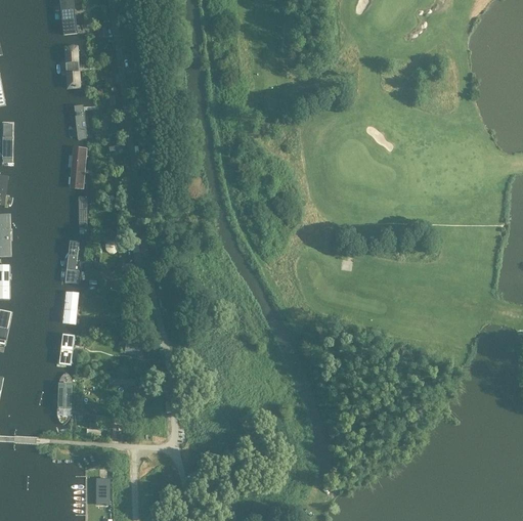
[(58,0),(62,36),(76,34),(73,0),(58,0)]
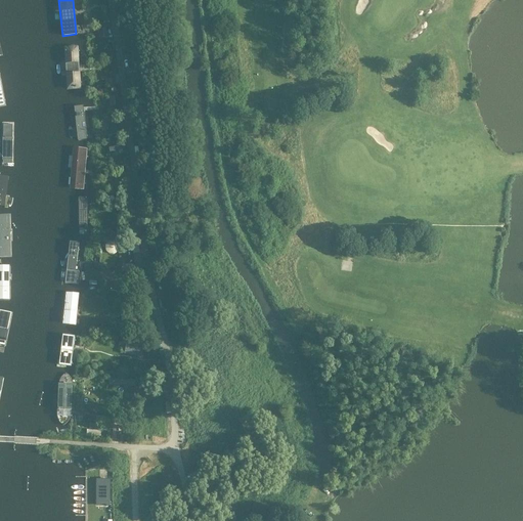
[(106,24),(98,25),(99,36),(107,35),(106,24)]
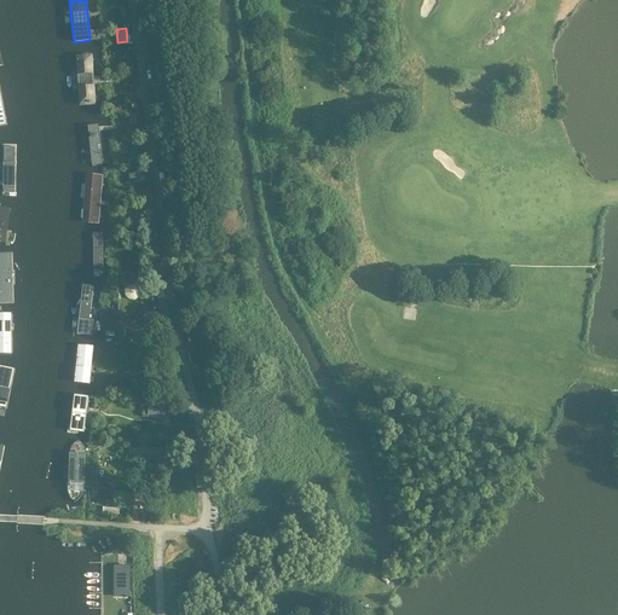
[(76,88),(78,104),(96,103),(93,52),(75,53),(76,69),(70,69),(71,88),(76,88)]
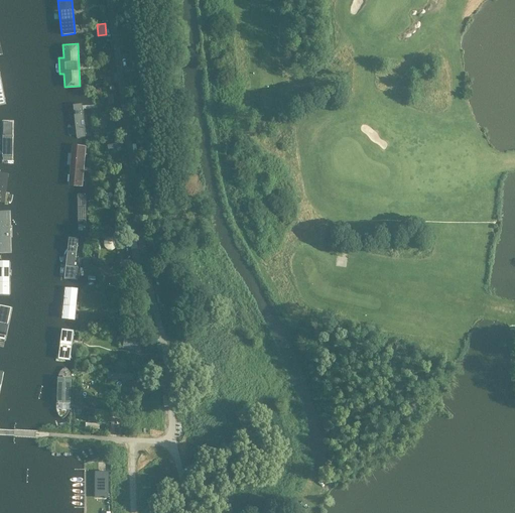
[(111,69),(103,69),(104,82),(112,82),(111,69)]
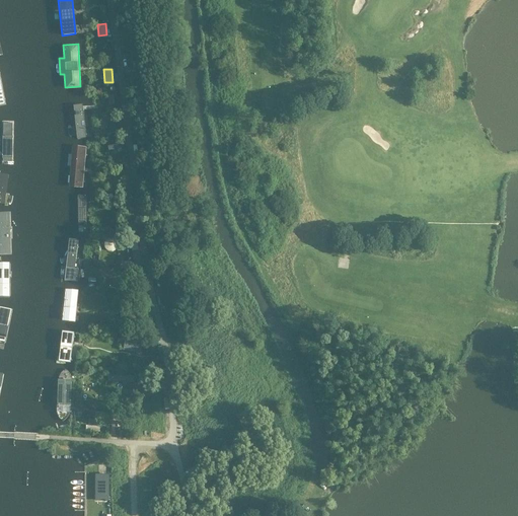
[(73,104),(76,139),(86,138),(82,103),(73,104)]
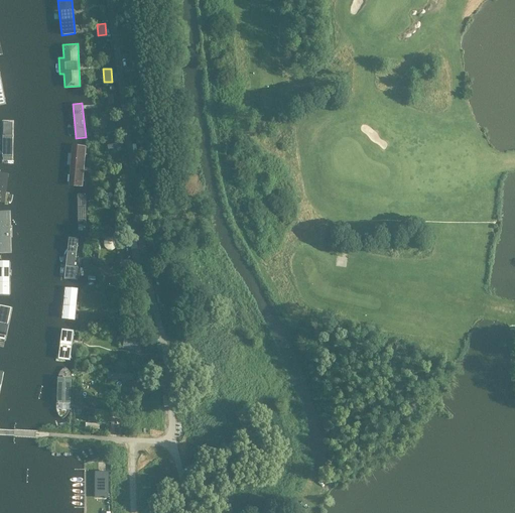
[(1,162),(12,163),(13,119),(2,118),(1,162)]
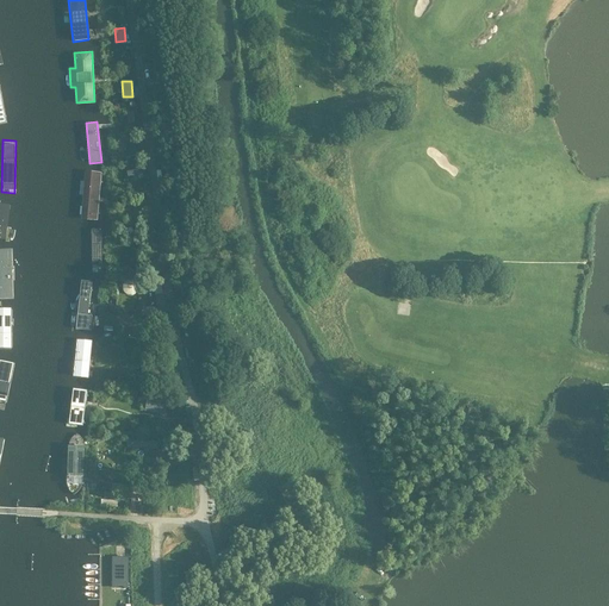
[(129,162),(132,162),(138,161),(137,151),(128,152),(129,162)]
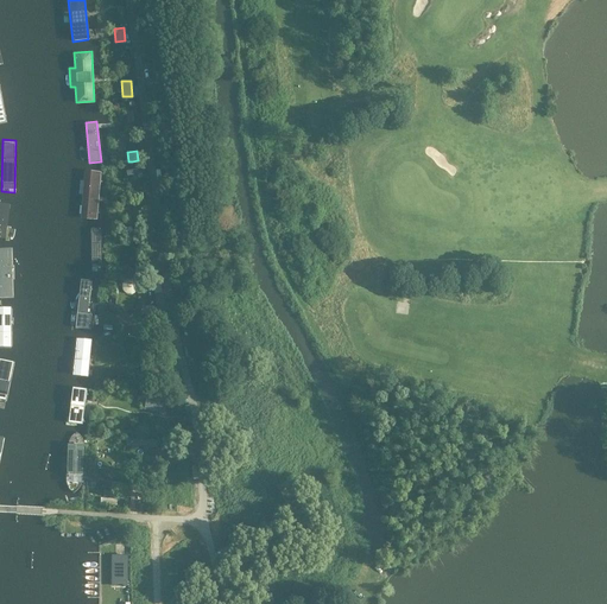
[(88,169),(82,215),(93,217),(99,170),(88,169)]
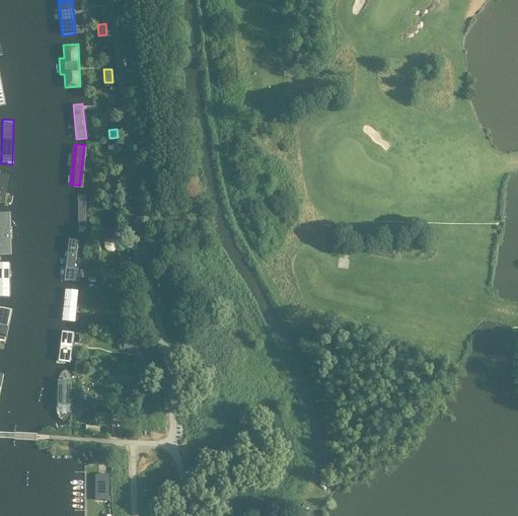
[(0,203),(5,204),(8,173),(0,172),(0,203)]
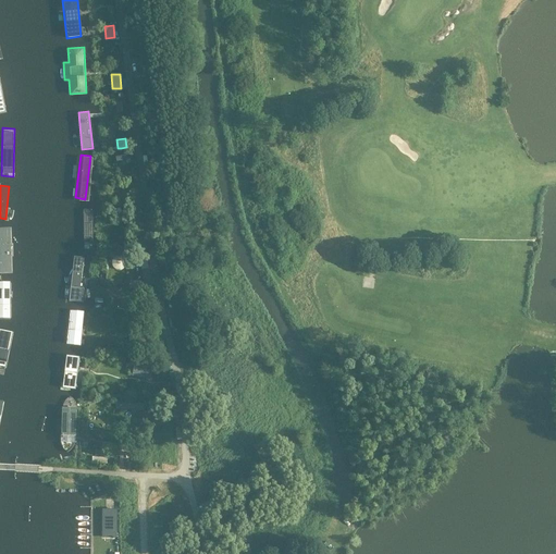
[(82,212),(83,247),(93,247),(93,212),(82,212)]
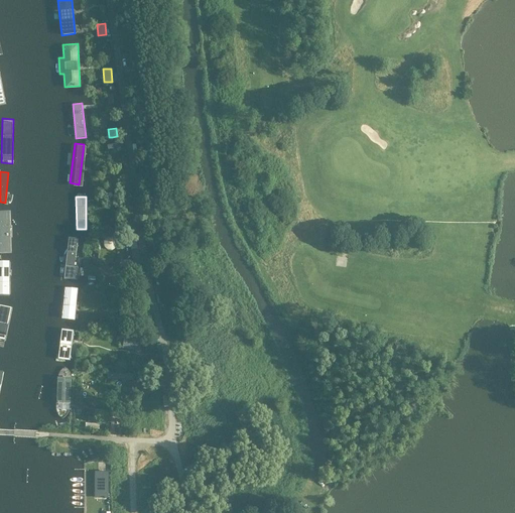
[(116,212),(104,214),(105,222),(117,221),(116,212)]
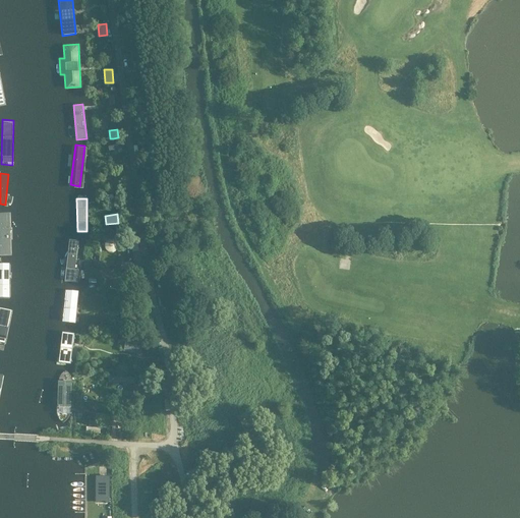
[(0,250),(8,250),(8,215),(0,215),(0,250)]
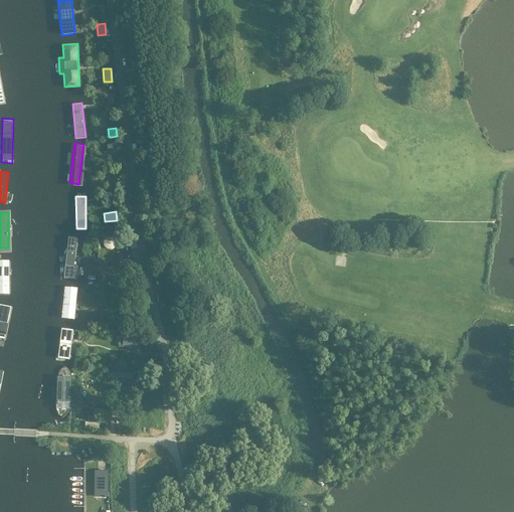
[(67,236),(63,278),(77,279),(78,266),(73,266),(76,237),(67,236)]
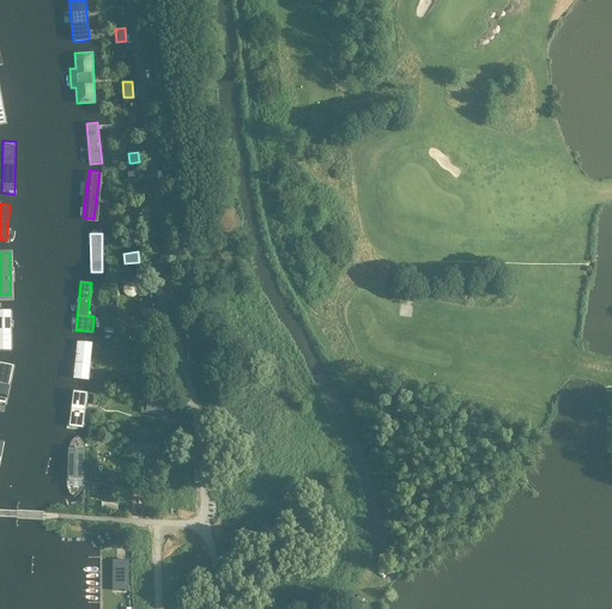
[(0,349),(11,349),(11,308),(0,308),(0,349)]
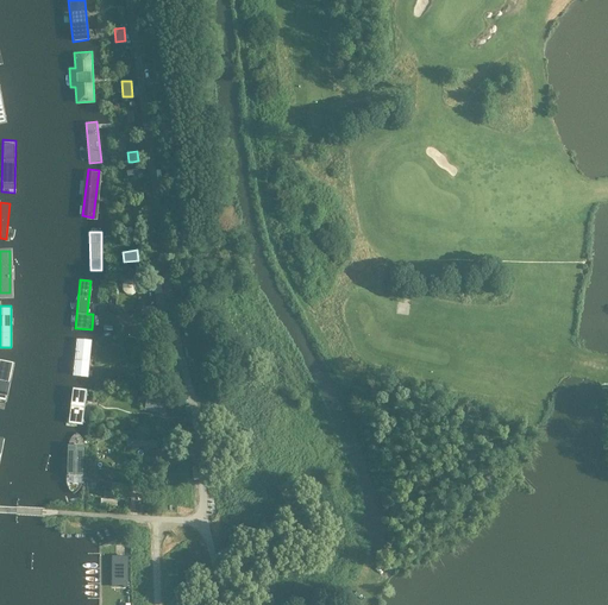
[(163,346),(167,346),(168,336),(156,336),(155,342),(163,346)]
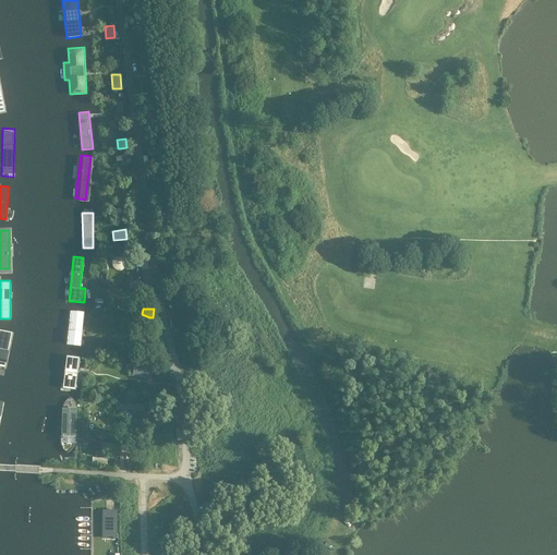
[(72,310),(68,346),(81,347),(84,311),(72,310)]
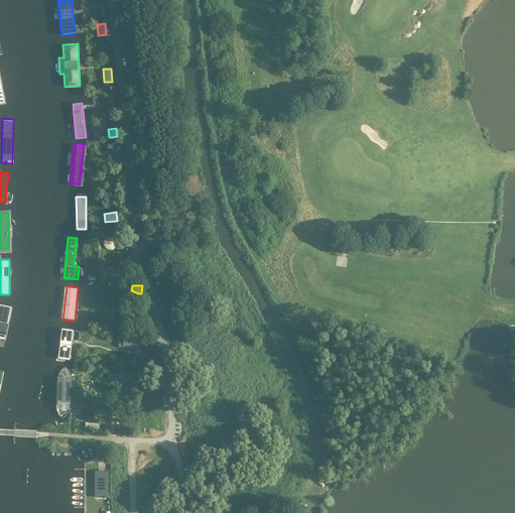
[(0,345),(4,346),(12,306),(0,303),(0,345)]
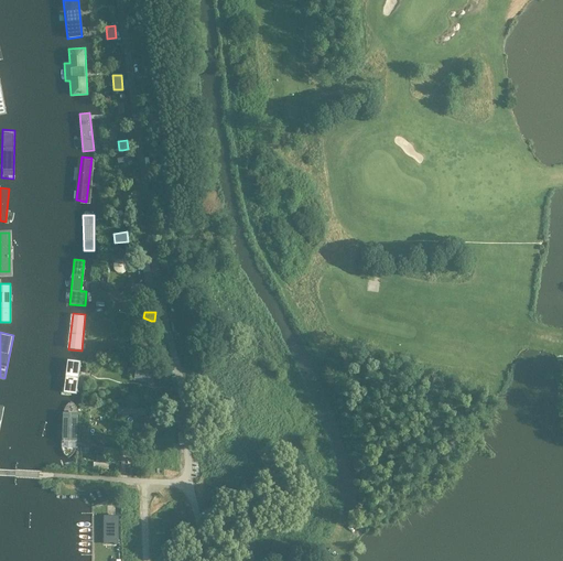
[(148,344),(136,344),(137,353),(148,353),(148,344)]
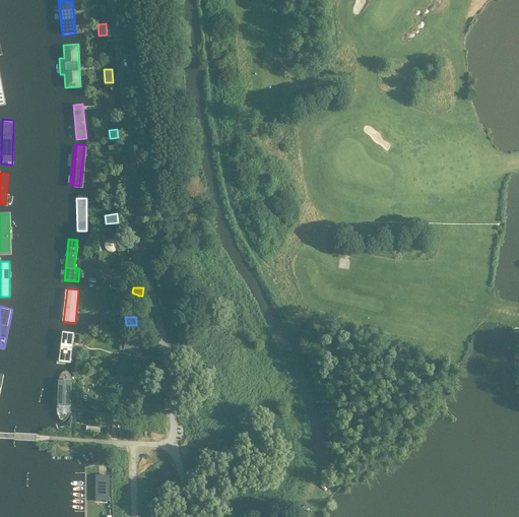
[(63,333),(59,362),(70,363),(74,335),(63,333)]
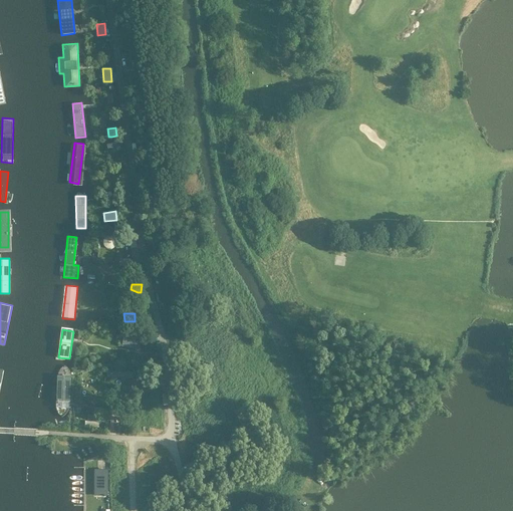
[(123,333),(121,343),(138,346),(140,336),(134,335),(123,333)]
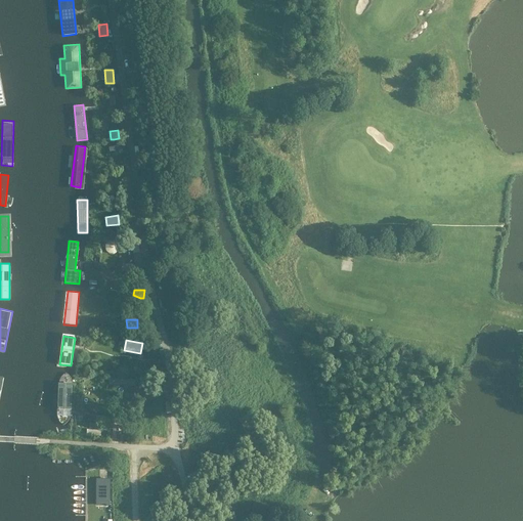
[(57,379),(56,416),(72,417),(72,378),(68,373),(62,373),(59,375),(57,379)]
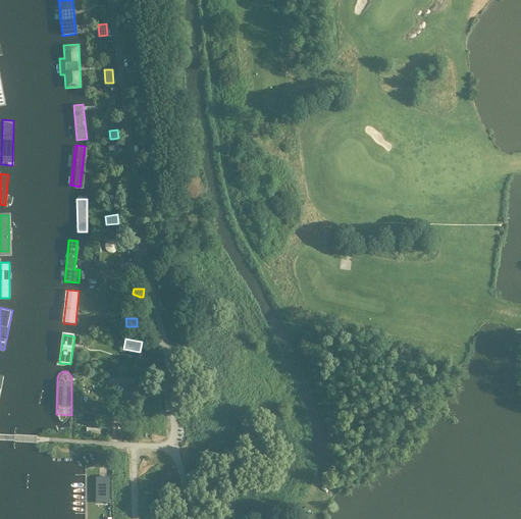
[(96,500),(106,500),(108,500),(108,475),(105,475),(96,475),(96,500)]
